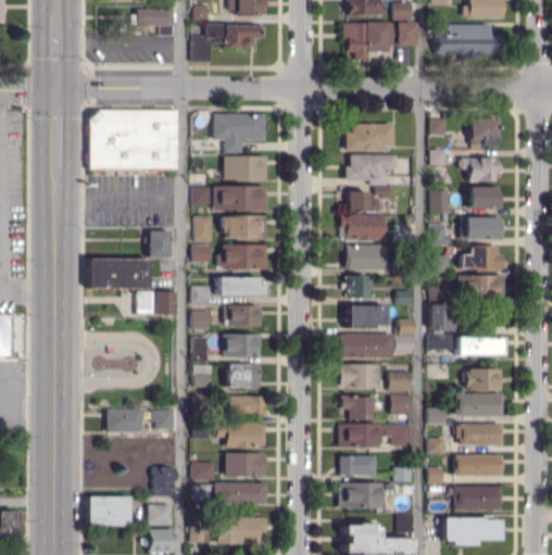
[(261,14),(260,8),(267,8),(266,0),(228,0),(228,15),(261,14)]
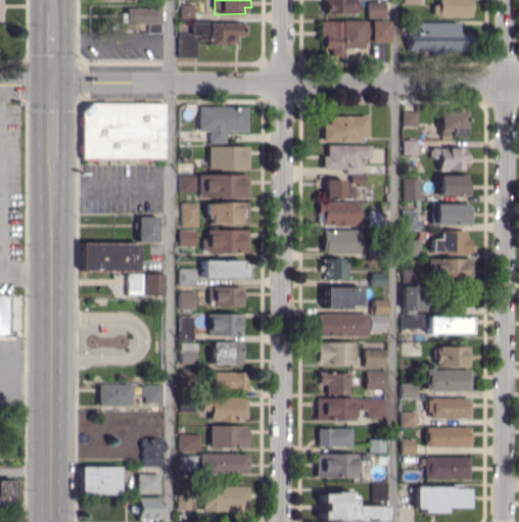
[(355,0),(326,0),(327,14),(362,13),(361,2),(356,2),(355,0)]
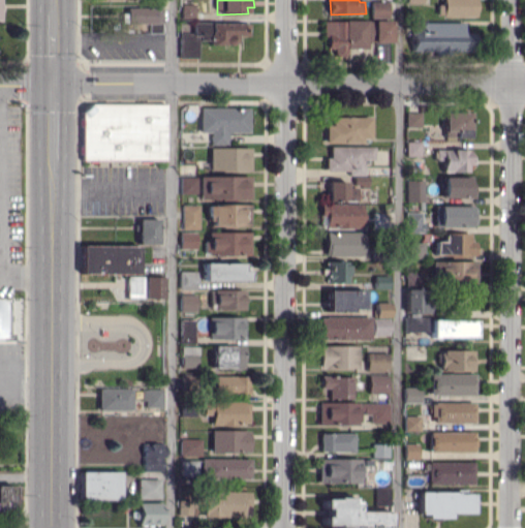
[(479,17),(479,0),(445,0),(445,5),(440,5),(440,17),(479,17)]
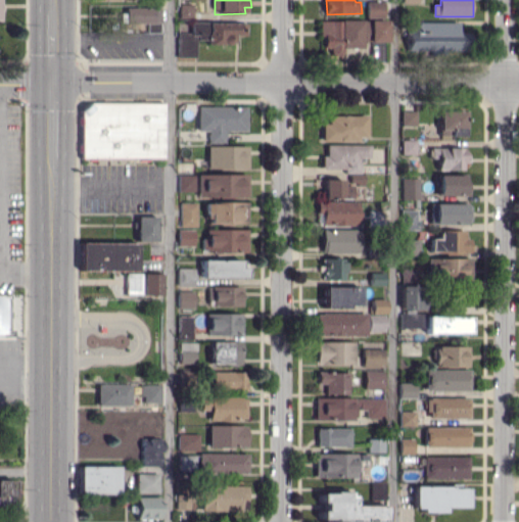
[(387,2),(370,2),(370,17),(386,17),(387,2)]
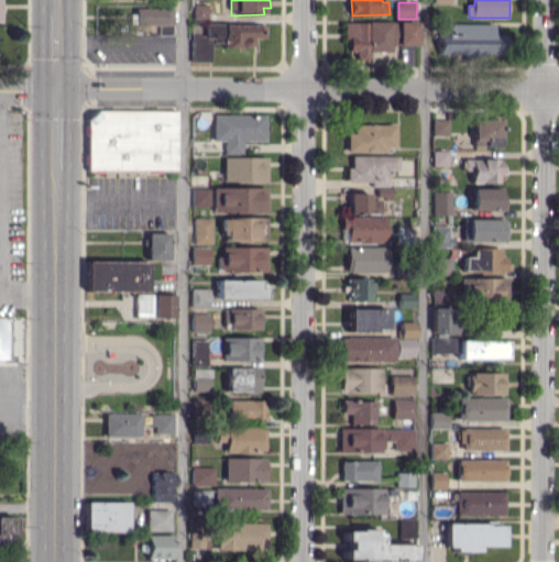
[(211,19),(210,4),(196,6),(196,20),(211,19)]
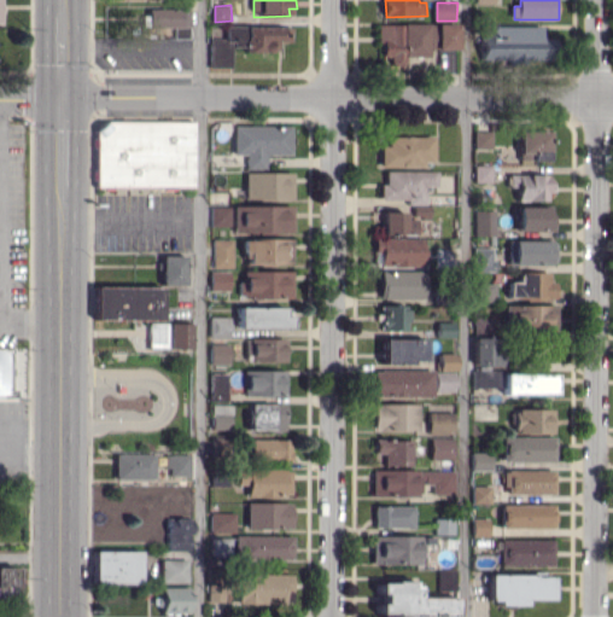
[(193,10),(152,9),(152,28),(177,29),(177,39),(193,39),(193,10)]
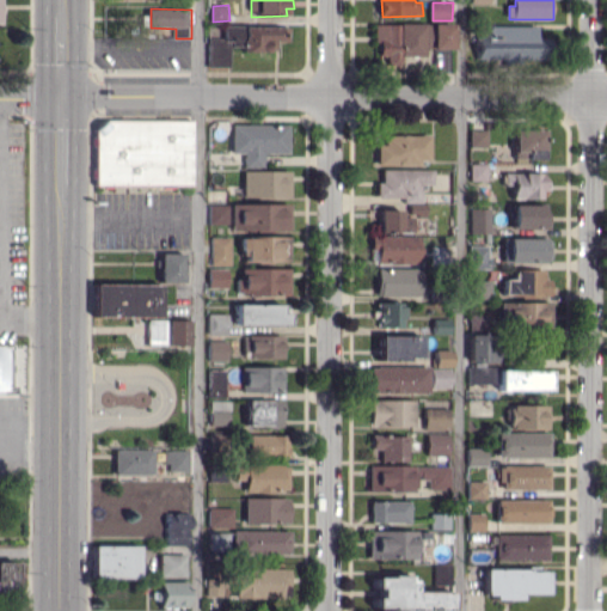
[(428,24),(378,25),(378,42),(382,42),(382,66),(404,66),(404,56),(428,56),(428,24)]
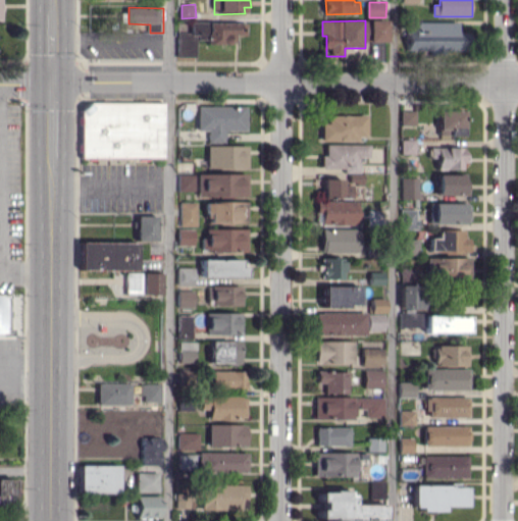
[(366,20),(366,43),(390,42),(390,20),(366,20)]
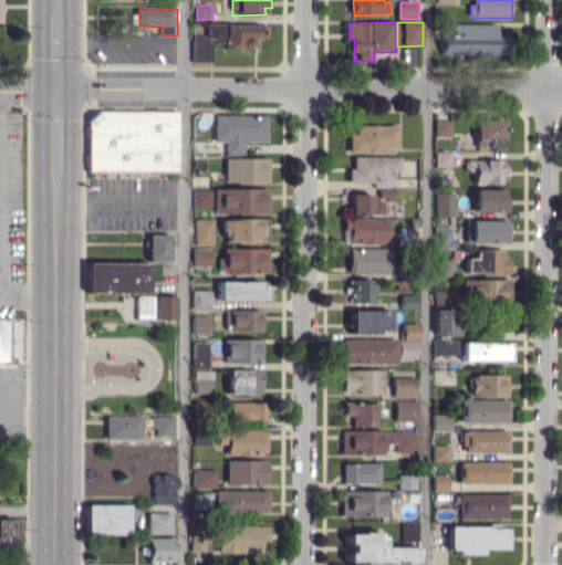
[(195,62),(215,63),(216,44),(227,44),(227,24),(209,24),(209,37),(196,35),(195,62)]
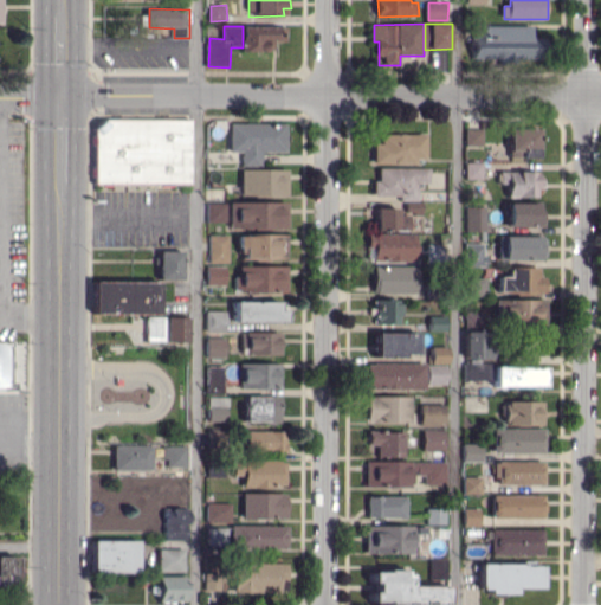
[(289,27),(244,26),(244,52),(272,52),(272,43),(289,43),(289,27)]
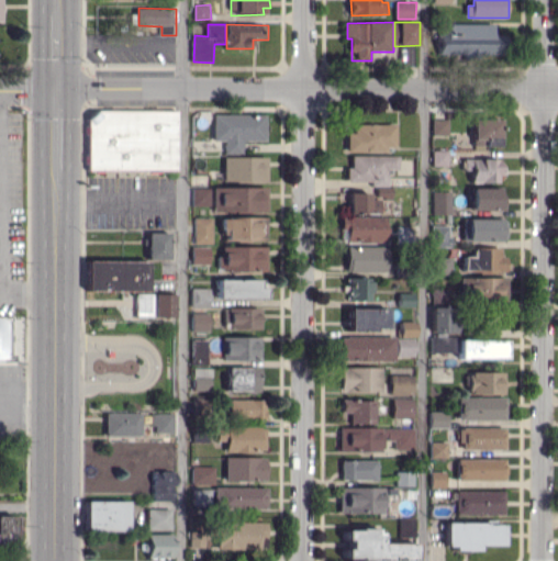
[(497,25),(442,24),(441,56),(508,57),(509,35),(497,35),(497,25)]
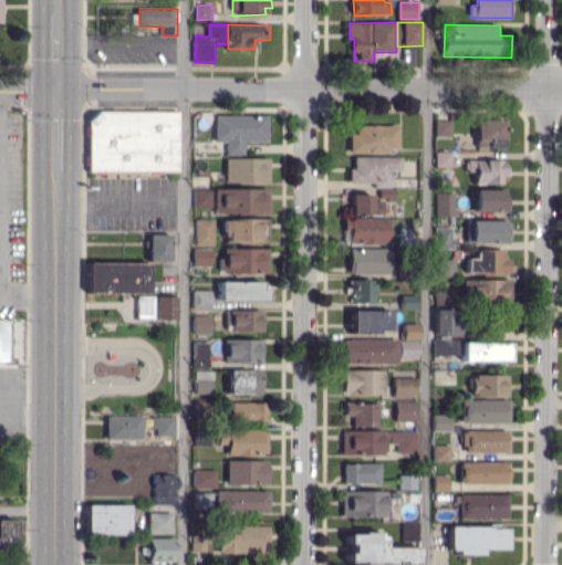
[(180,113),(91,112),(90,171),(180,173),(180,113)]
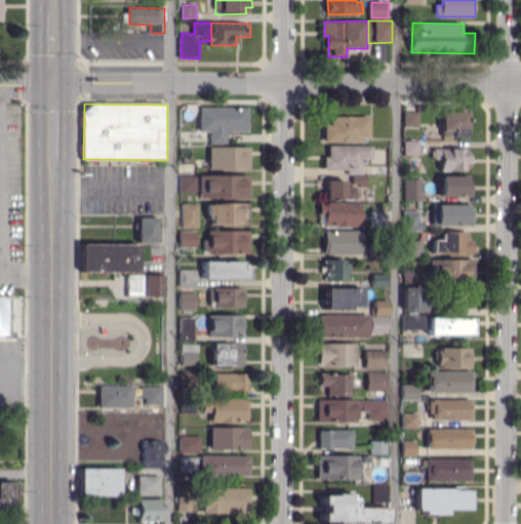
[(250,107),(201,108),(201,132),(212,132),(212,144),(229,144),(229,132),(250,132),(250,107)]
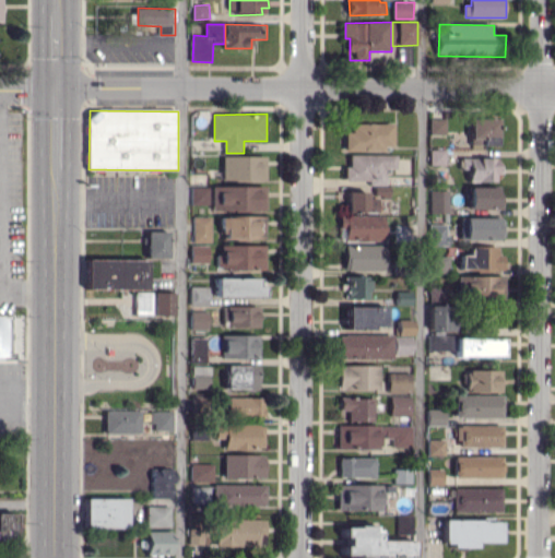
[(448,135),(448,119),(433,118),(433,134),(448,135)]
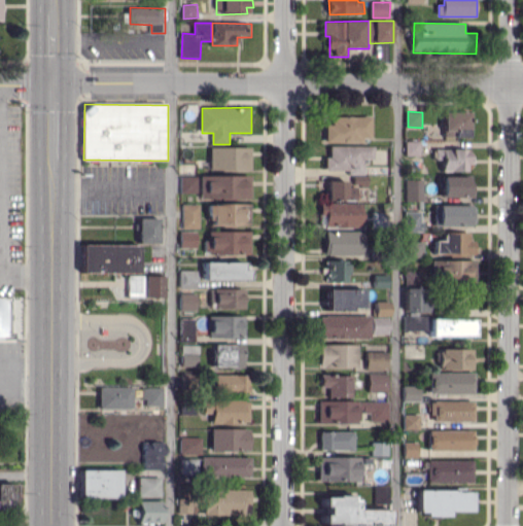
[(445,137),(471,138),(471,112),(446,112),(445,137)]
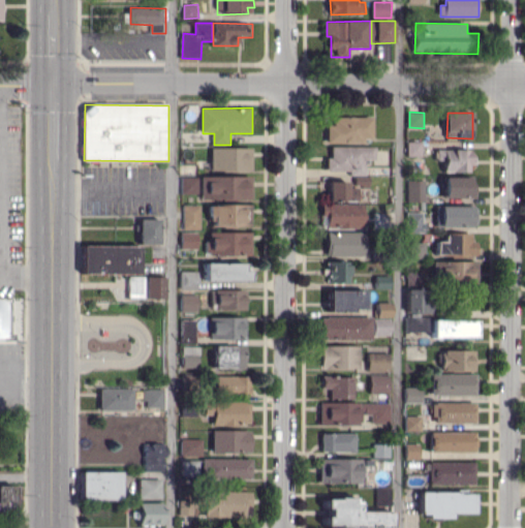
[(374,118),(335,117),(335,126),(329,126),(329,143),(366,144),(366,138),(374,138),(374,118)]
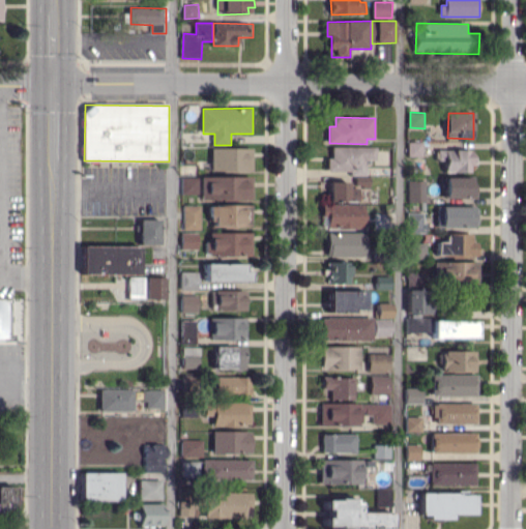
[(410,142),(410,156),(425,156),(425,142),(410,142)]
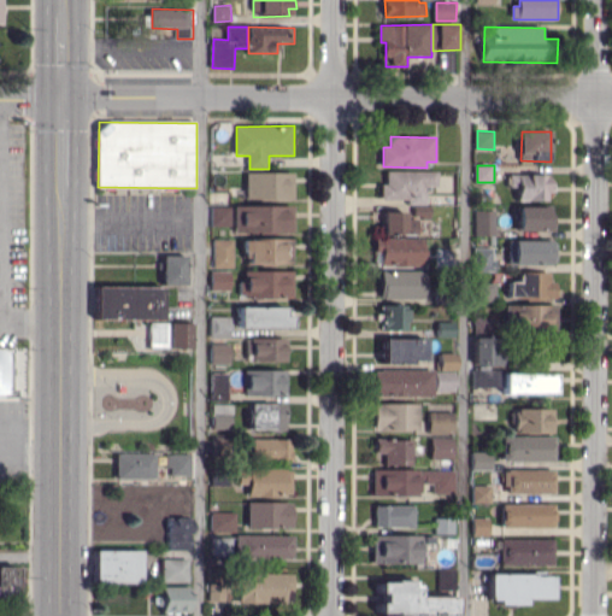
[(439,187),(439,172),(387,171),(387,183),(383,183),(382,199),(412,200),(412,205),(428,205),(428,187),(439,187)]
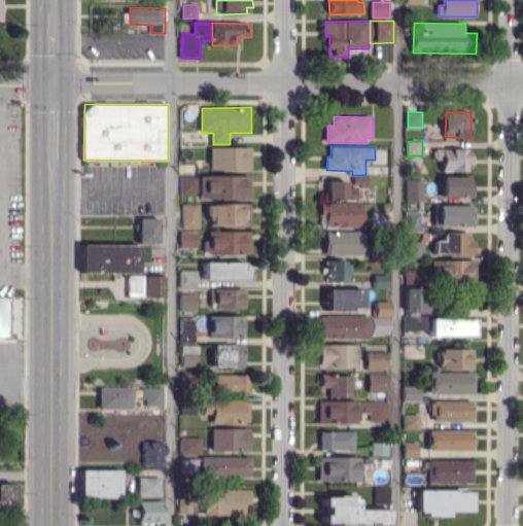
[(252,148),(211,147),(211,170),(252,171),(252,148)]
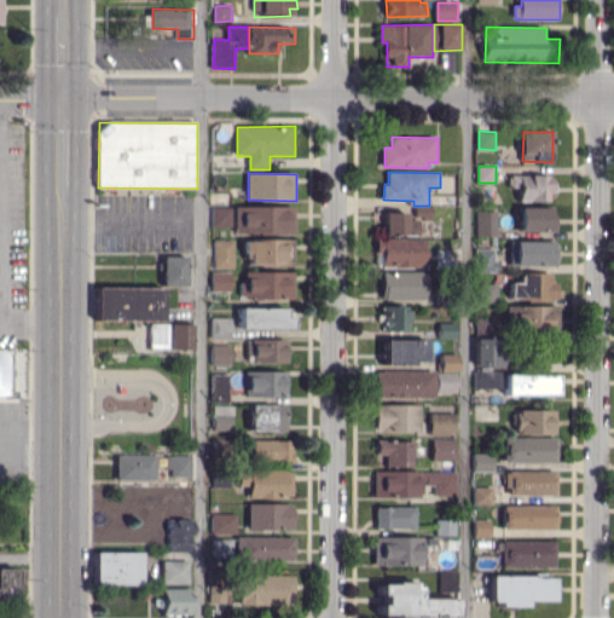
[(521,201),(552,202),(554,186),(552,186),(552,175),(513,175),(513,188),(521,188),(521,201)]
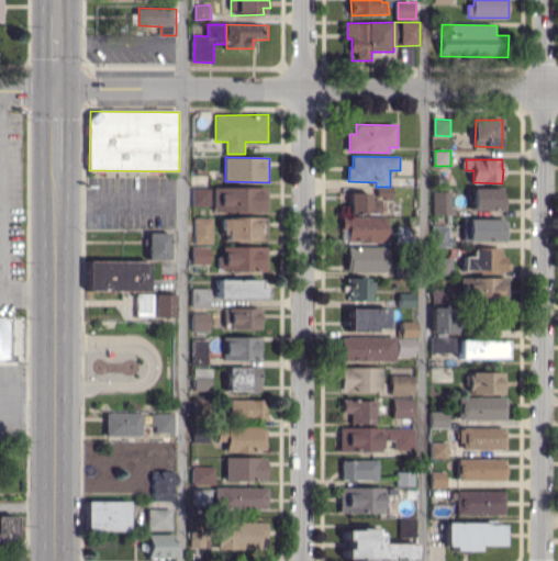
[(194,189),(194,206),(213,205),(212,188),(194,189)]
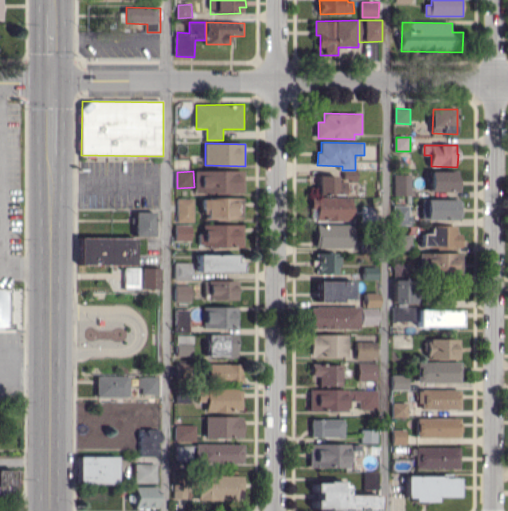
[(245,171),(196,171),(197,193),(245,193),(245,171)]
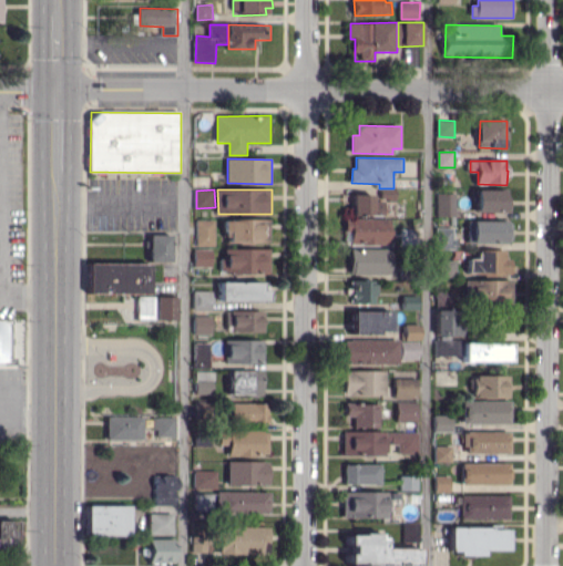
[(511,191),(478,189),(477,213),(510,213),(511,191)]
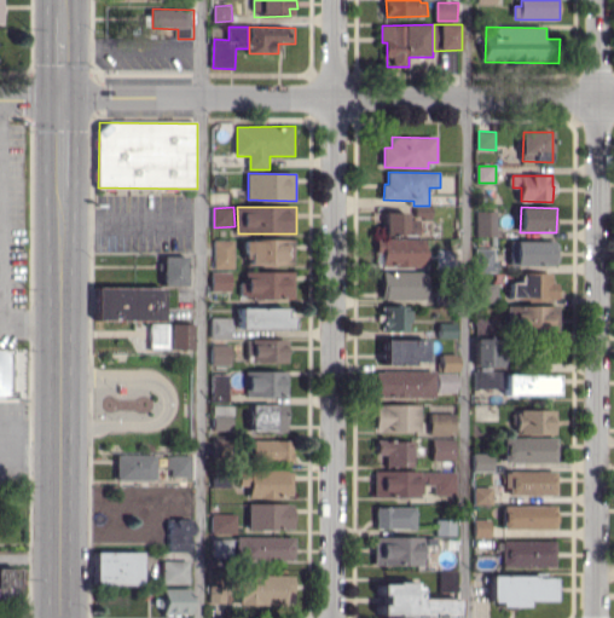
[(479,236),(499,237),(500,212),(480,211),(479,236)]
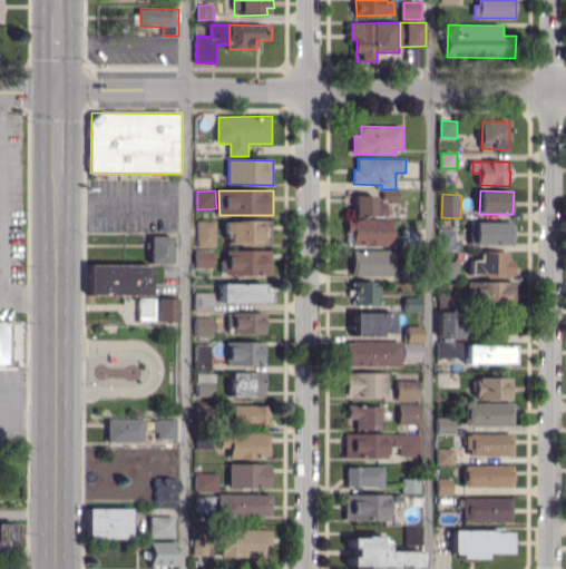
[(389,216),(388,202),(378,202),(377,195),(355,196),(355,216),(389,216)]
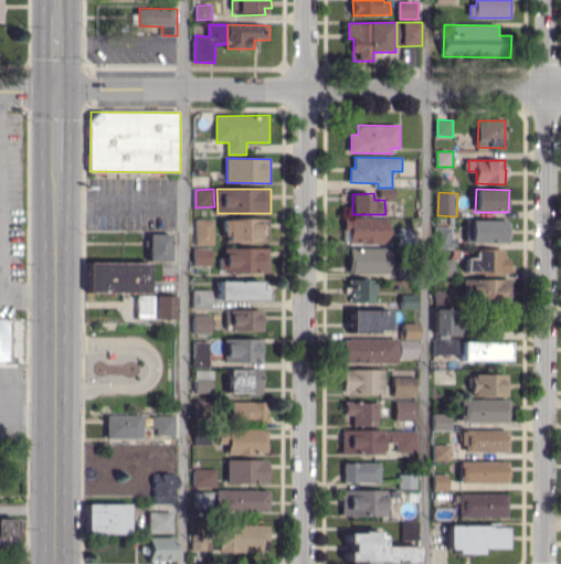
[(391,219),(345,217),(345,232),(350,232),(350,244),(391,244),(391,219)]
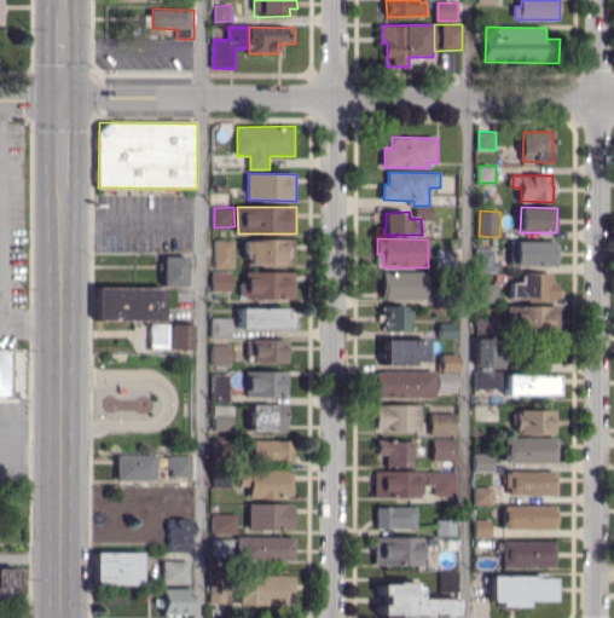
[(216,269),(237,269),(237,240),(216,241),(216,269)]
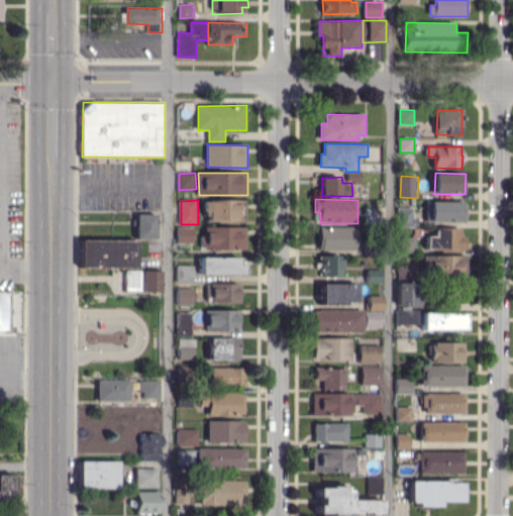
[(246,221),(247,200),(207,200),(206,221),(246,221)]
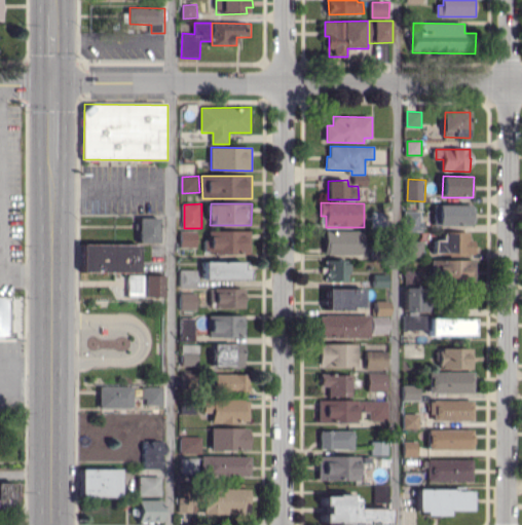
[(436,225),(473,226),(473,205),(436,204),(436,225)]
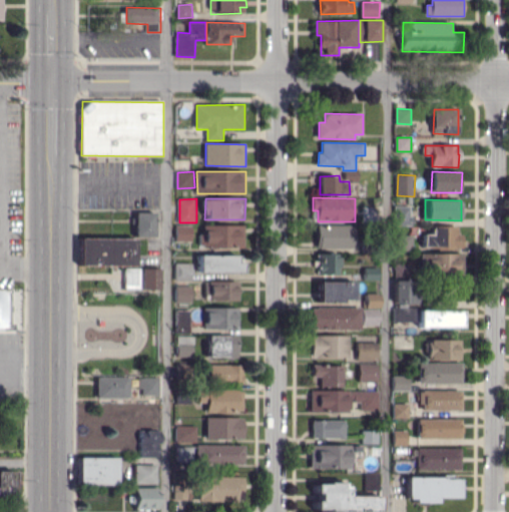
[(396,226),(413,226),(413,206),(396,206),(396,226)]
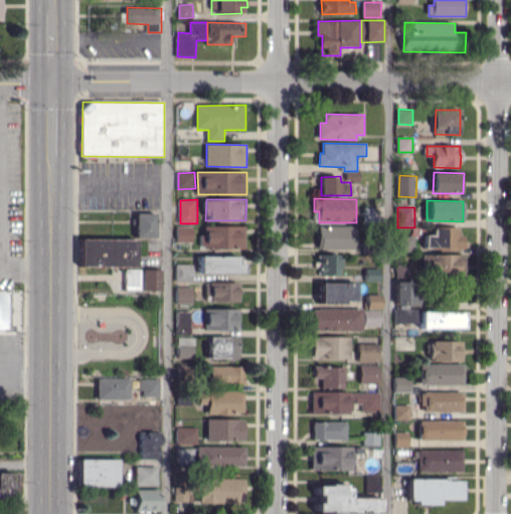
[(158,214),(137,213),(137,237),(157,238),(158,214)]
